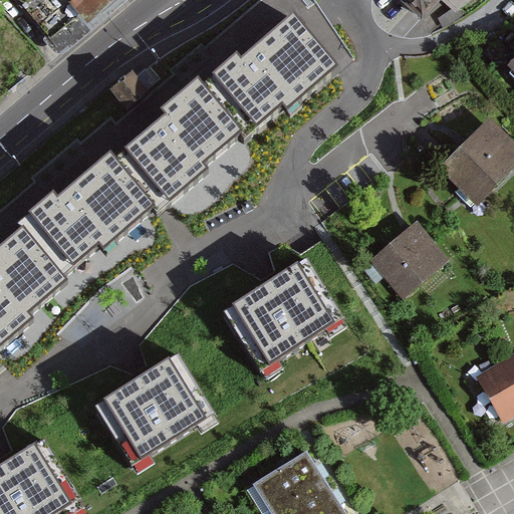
[(14,0),(22,9),(32,0),(14,0)]
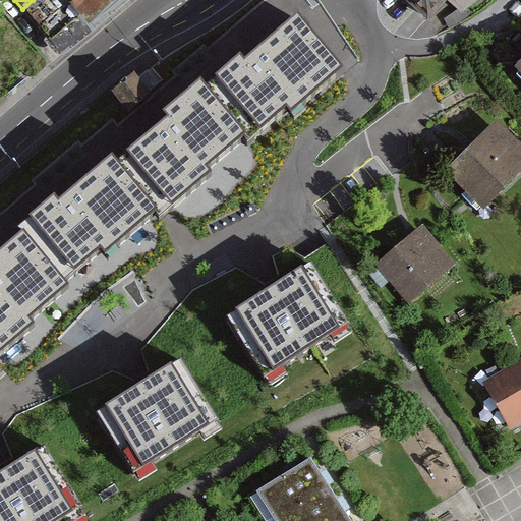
[(72,0),(95,24),(123,0),(72,0)]
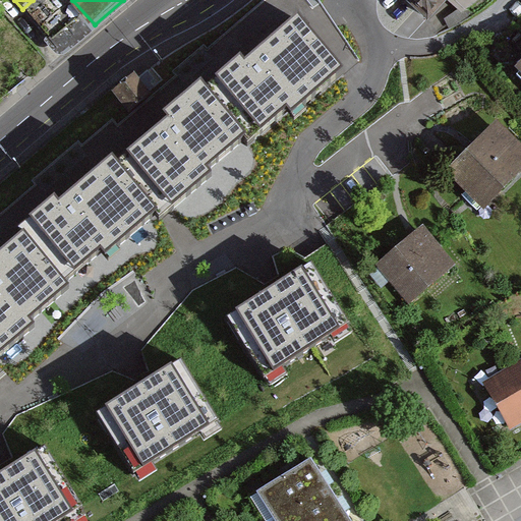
[(412,0),(436,21),(453,4),(465,15),(483,0),(412,0)]
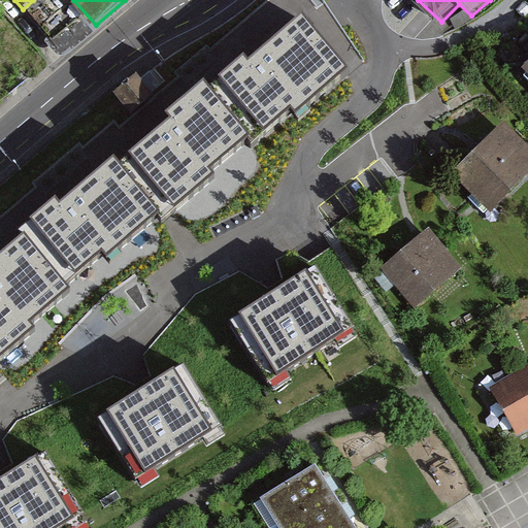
[(209,86),(202,78),(165,110),(170,117),(120,161),(113,155),(60,201),(56,197),(19,228),(22,232),(0,251),(0,360),(37,328),(31,321),(69,288),(64,282),(101,250),(106,257),(156,213),(161,220),(215,173),(209,167),(245,135),(251,140),(290,105),(296,112),(350,67),(302,12),(249,60),(244,55),(209,86)]
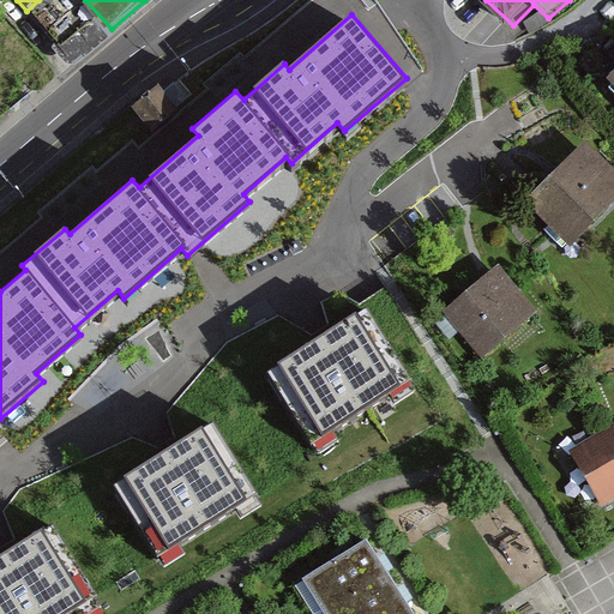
[(613,80),(613,30),(612,29),(578,61),(606,89),(613,80)]
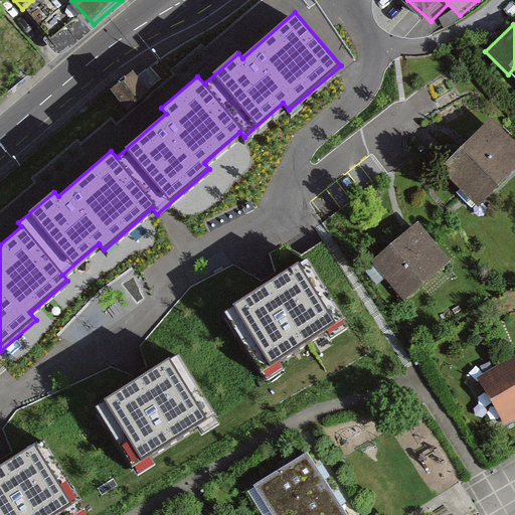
[(138,76),(119,94),(137,113),(156,95),(138,76)]
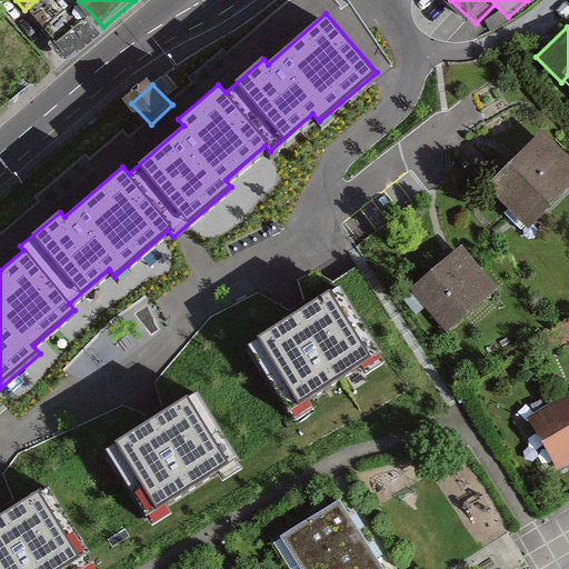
[(568,148),(551,130),(496,186),(537,226),(568,193),(568,148)]
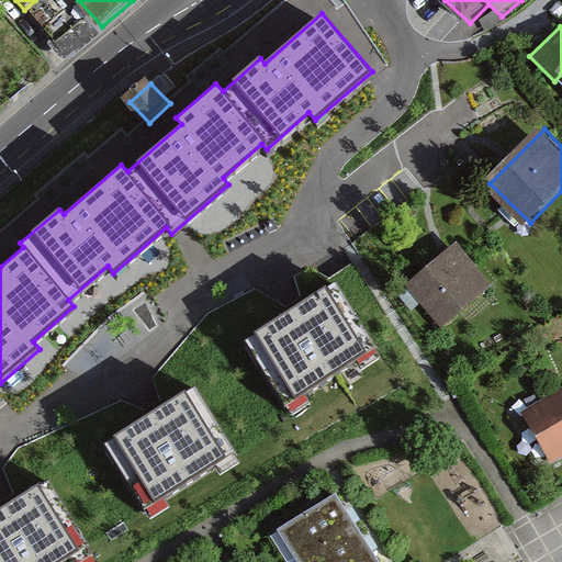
[(460,245),(412,284),(445,325),(493,284),(460,245)]
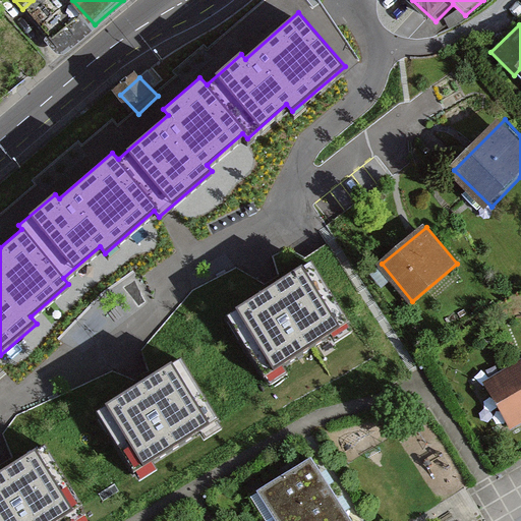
[(275,285),(226,315),(263,374),(348,322),(310,263),(275,285)]
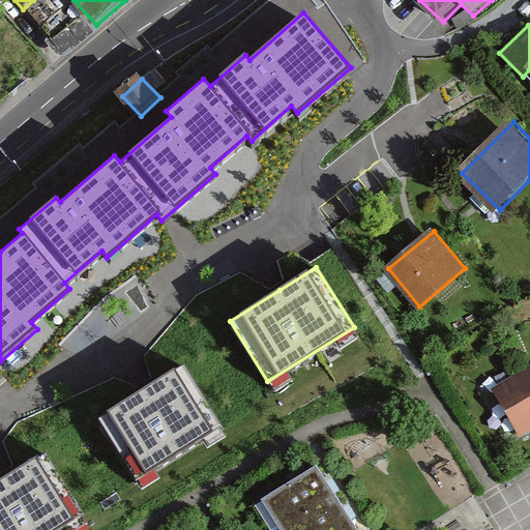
[(147,387),(97,418),(135,478),(222,424),(183,364),(147,387)]
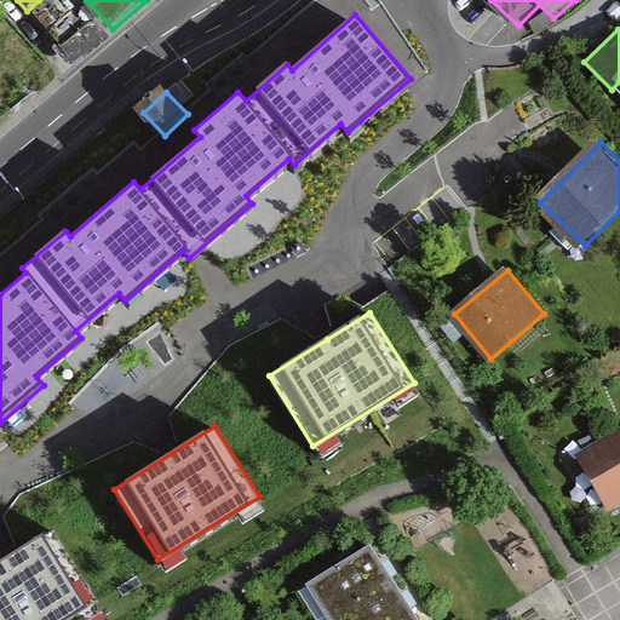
[(619,429),(579,453),(613,512),(619,507),(619,429)]
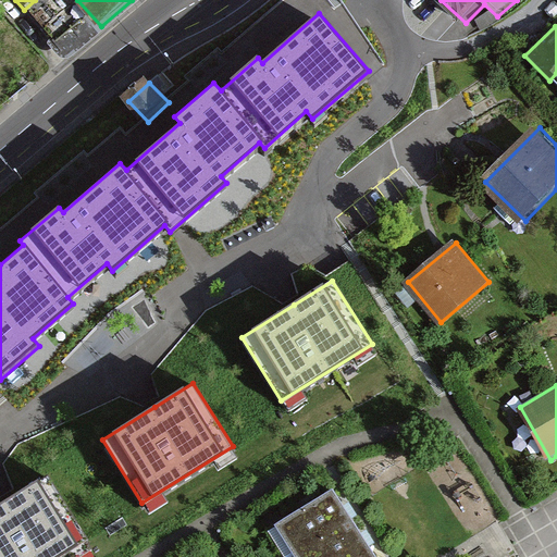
[(10,499),(0,505),(0,556),(58,556),(87,540),(48,477),(10,499)]
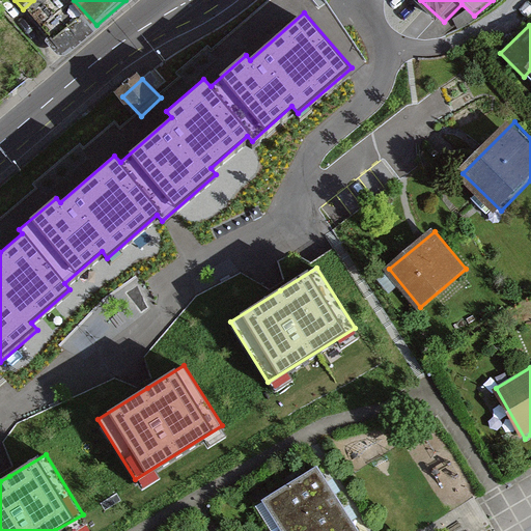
[(283,530),(338,497),(322,470),(260,508),(275,530),(283,530)]
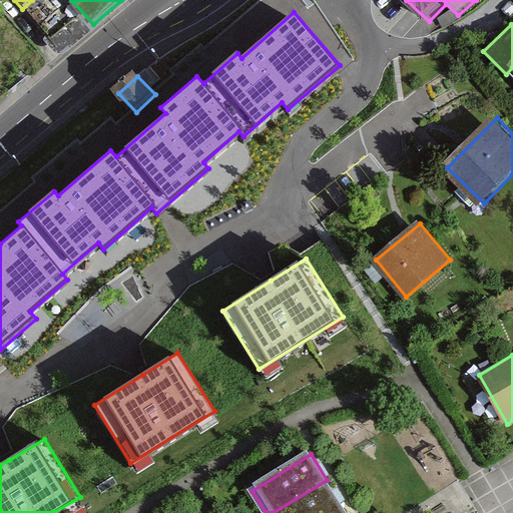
[(332,512),(343,506),(327,480),(274,512),(332,512)]
